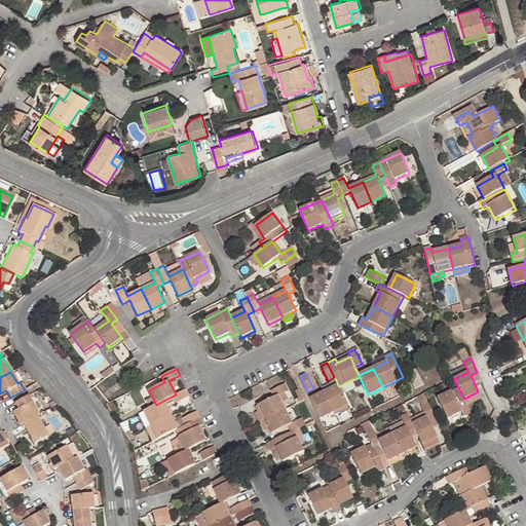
[(336,380),(322,386),(324,389),(325,392),(338,385),(336,380)]
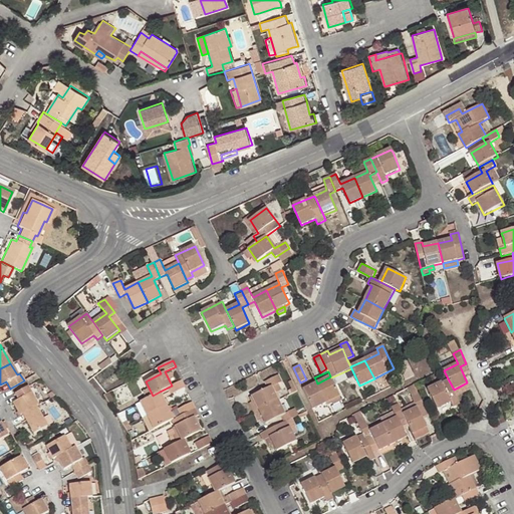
[(260,410),(279,400),(275,393),(272,387),(278,384),(282,381),(280,375),(265,382),(268,389),(253,397),(260,410)]
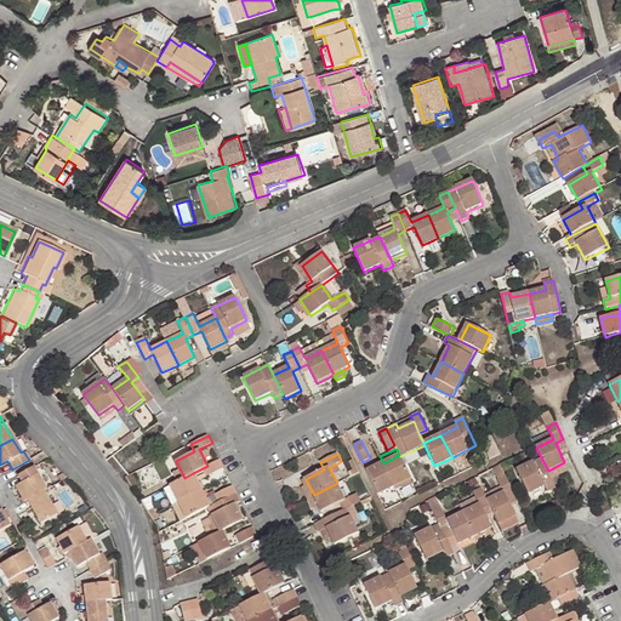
[(411,478),(400,456),(399,455),(383,463),(394,485),(411,478)]
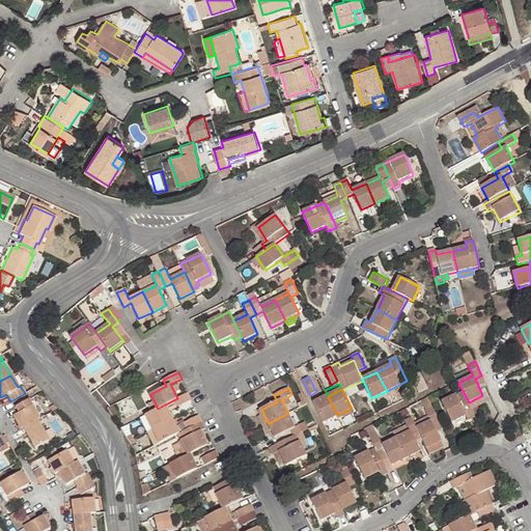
[(469,402),(463,391),(443,401),(452,421),(467,415),(469,419),(475,416),(469,402)]
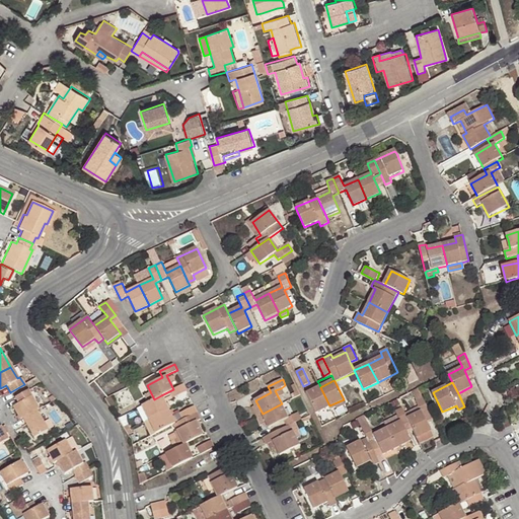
[(184,384),(173,389),(169,391),(172,397),(188,390),(184,384)]
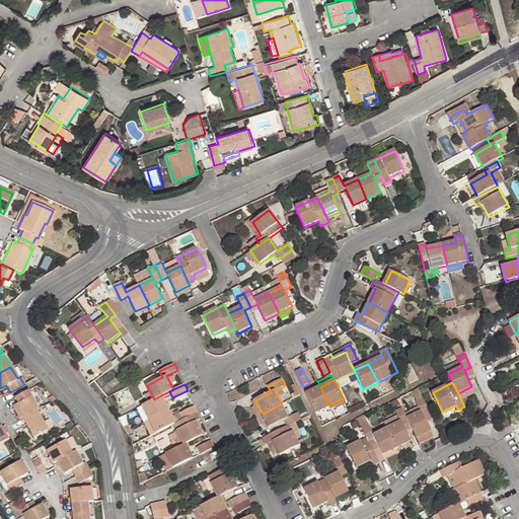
[(320,387),(319,384),(305,390),(307,393),(320,387)]
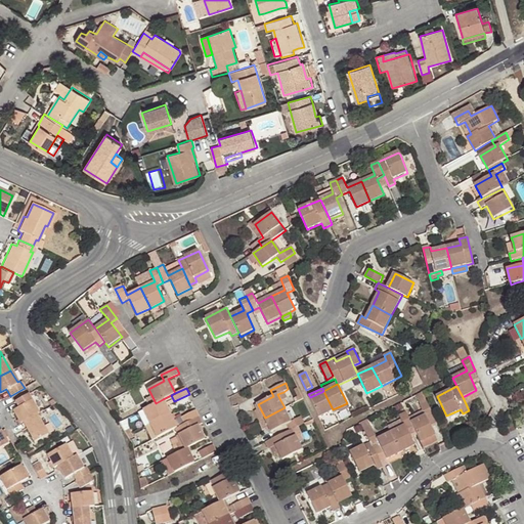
[(310,397),(319,417),(333,409),(323,391),(310,397)]
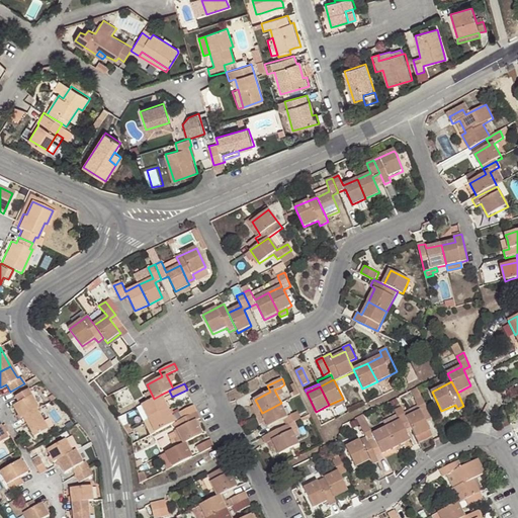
[(274,390),(277,396),(283,393),(280,387),(274,390)]
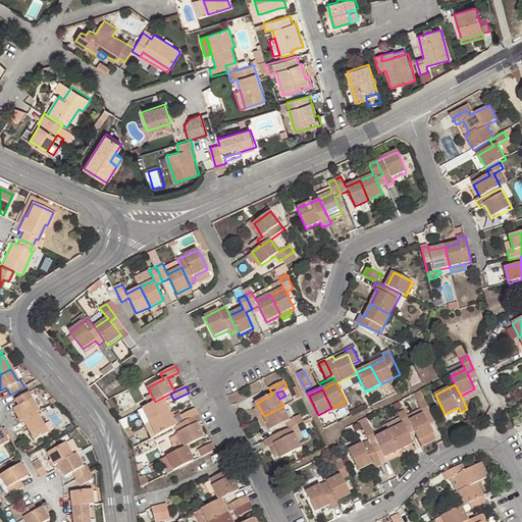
[(36,411),(39,410),(28,392),(14,400),(17,405),(11,409),(19,421),(21,420),(36,411)]
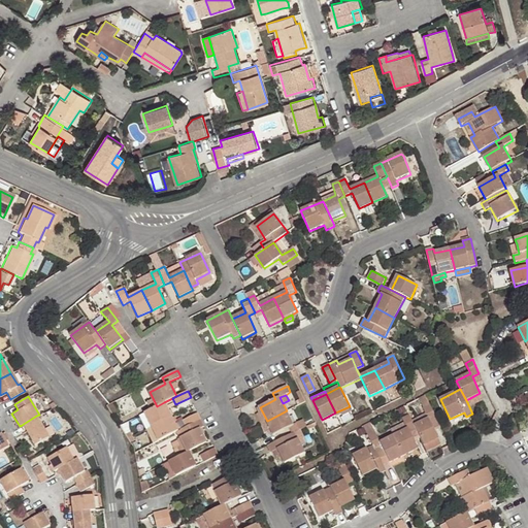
[(147,400),(152,408),(157,406),(153,398),(147,400)]
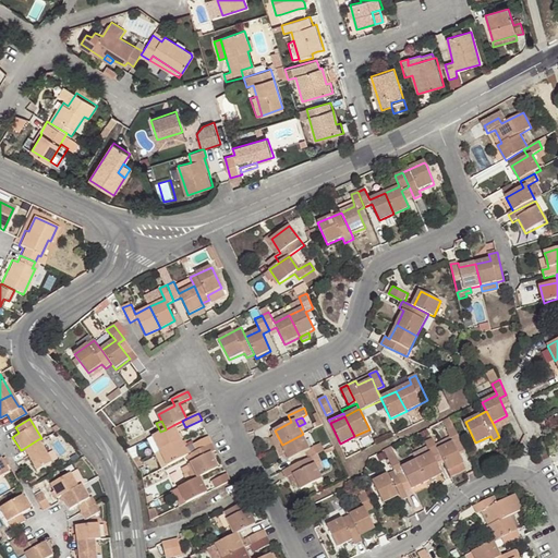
[(160,432),(154,435),(160,450),(181,440),(173,425),(166,429),(160,432)]
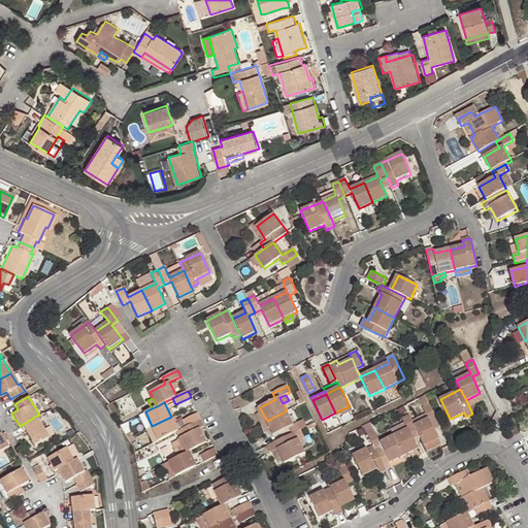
[(418,429),(425,444),(438,437),(432,422),(437,419),(430,403),(425,406),(428,414),(429,419),(416,425),(418,429)]
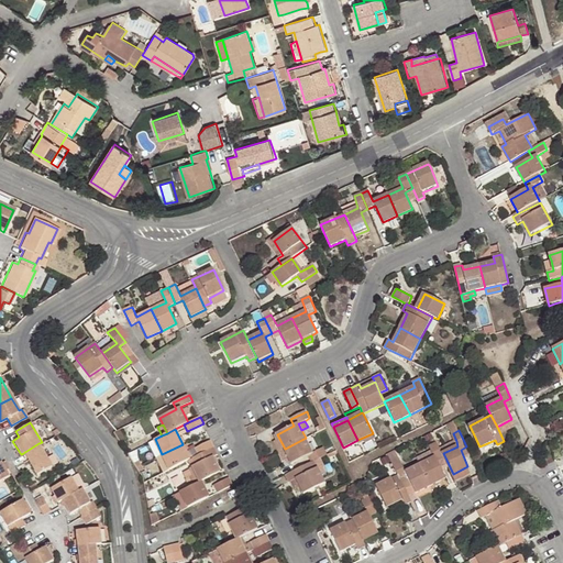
[(366,443),(375,439),(373,433),(357,440),(360,443),(365,441),(366,443)]
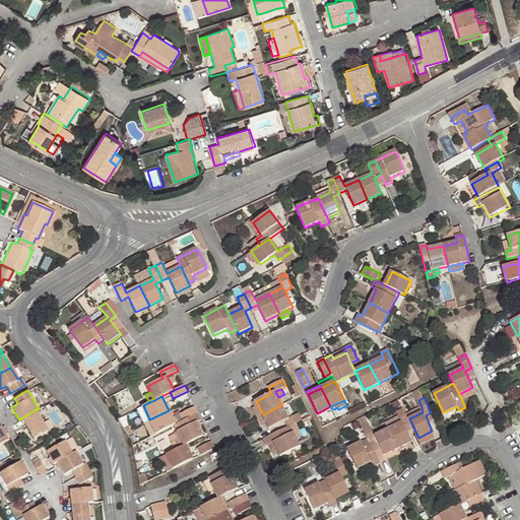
[(256,418),(263,414),(256,401),(254,402),(255,406),(251,408),(256,418)]
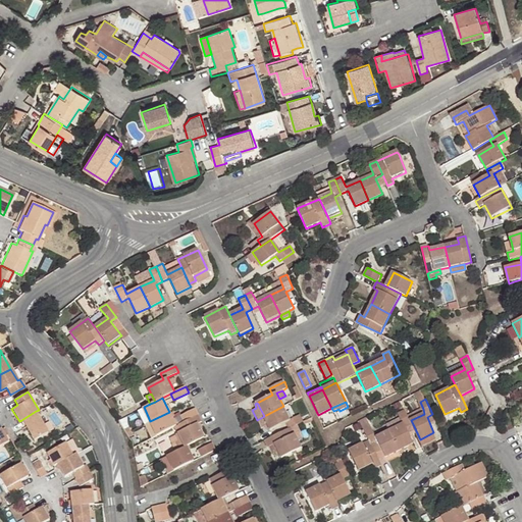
[(290,420),(283,406),(264,416),(270,430),(285,422),(289,428),(292,428),(304,422),(301,415),(290,420)]
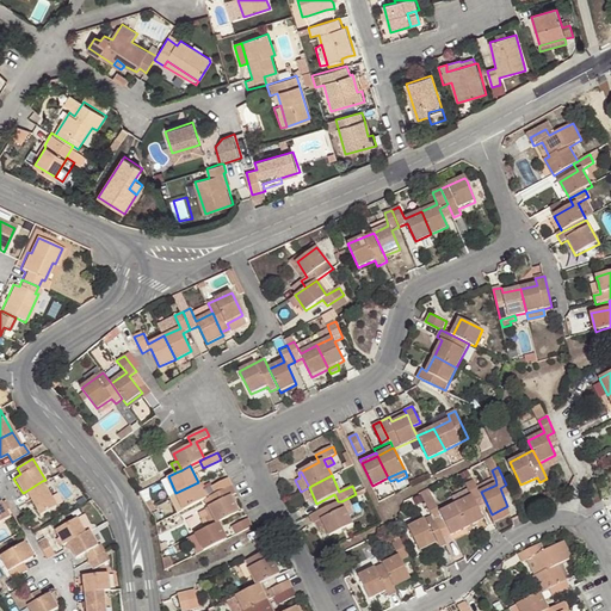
[(211,486),(215,494),(233,485),(229,477),(211,486)]
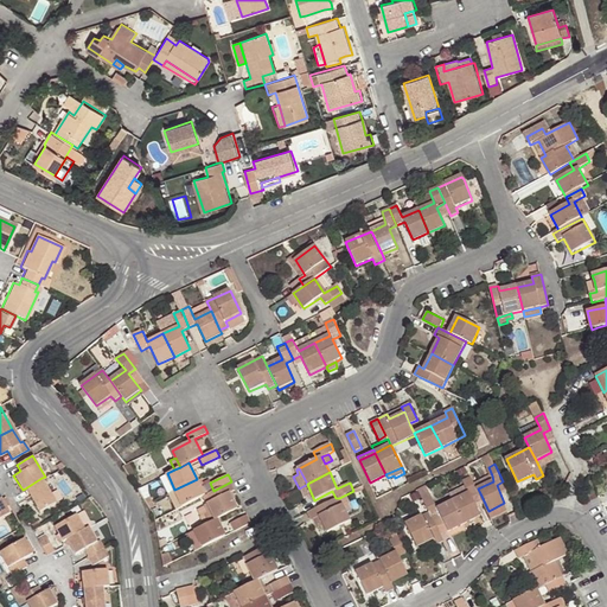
[(470,492),(454,500),(465,523),(480,516),(473,497),(480,493),(478,489),(474,483),(471,475),(464,480),(470,492)]
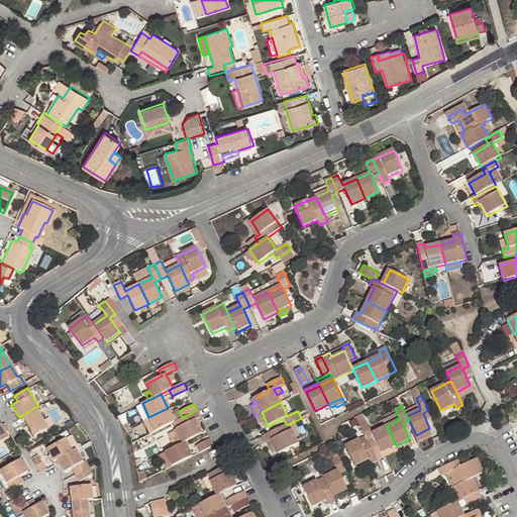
[(419,405),(404,411),(407,416),(420,410),(419,405)]
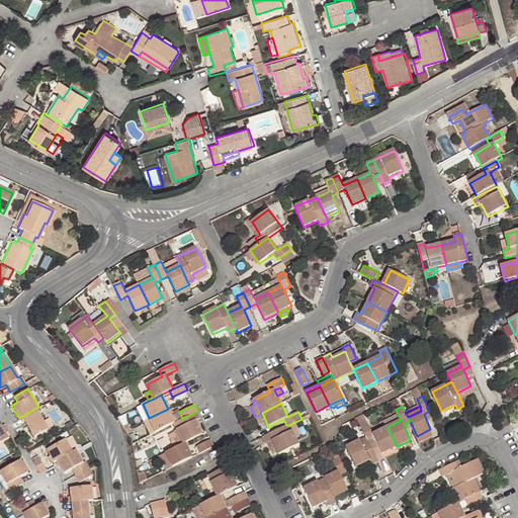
[(47,428),(35,408),(21,417),(33,435),(47,428)]
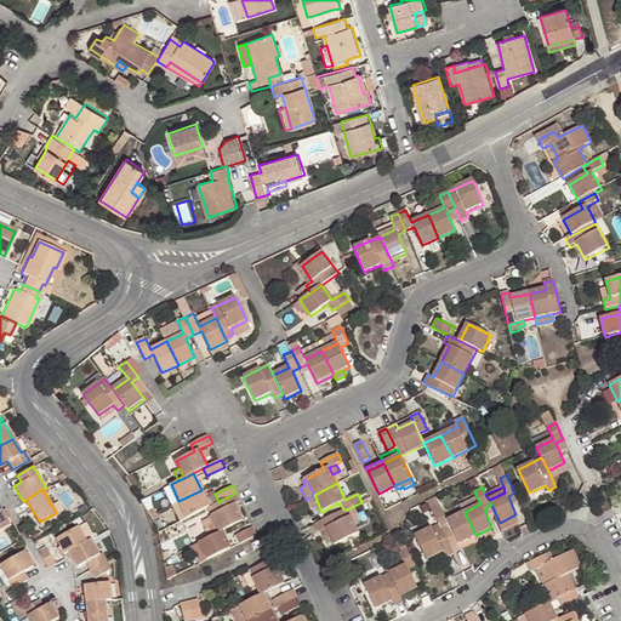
[(201,490),(178,501),(187,518),(208,507),(210,506),(201,490)]
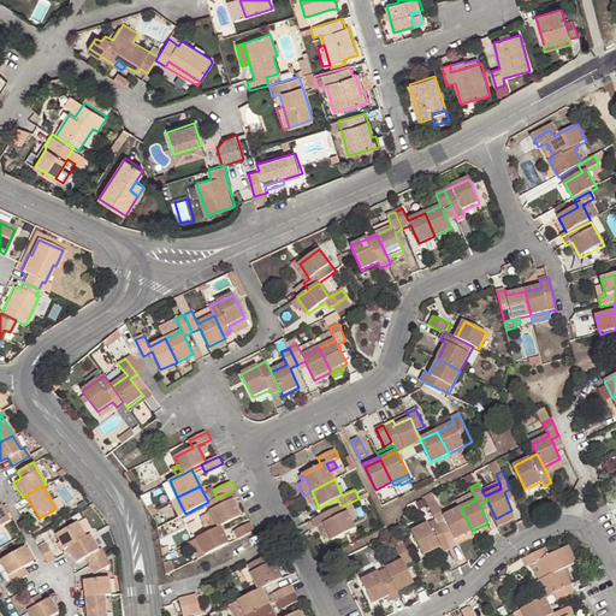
[(217,498),(208,502),(206,503),(218,527),(220,526),(225,523),(242,516),(234,499),(240,497),(235,489),(217,498)]
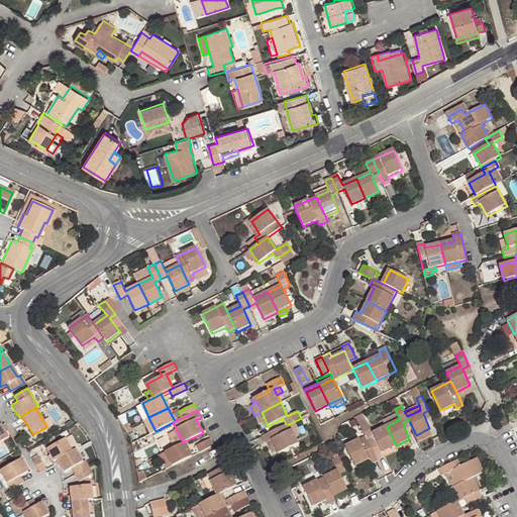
[(268,426),(262,412),(254,416),(259,424),(262,423),(265,427),(268,426)]
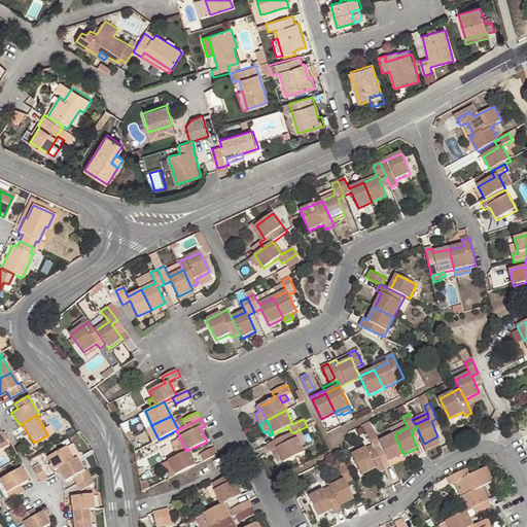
[(371,422),(363,425),(374,445),(375,449),(382,446),(389,460),(403,454),(394,434),(380,442),(371,422)]
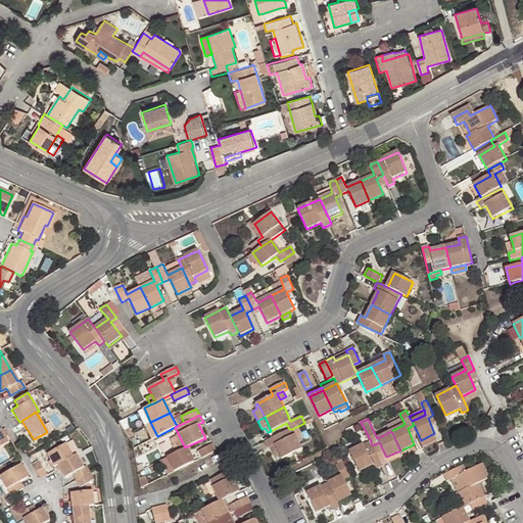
[(150,422),(146,424),(153,438),(157,436),(150,422)]
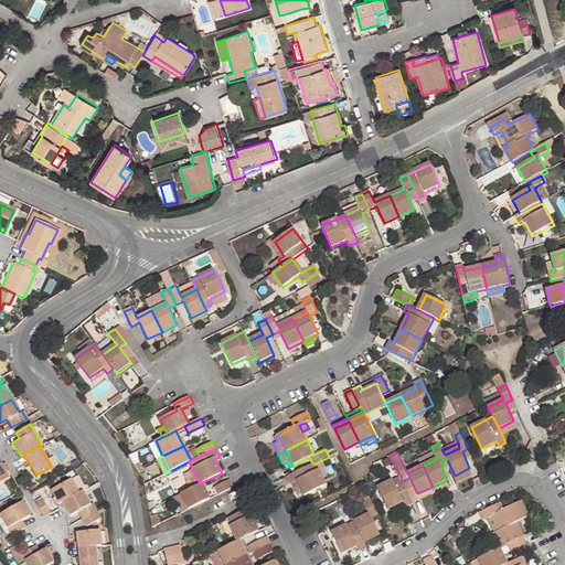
[(312,464),(289,477),(292,483),(298,482),(301,489),(305,497),(327,486),(316,464),(312,464)]
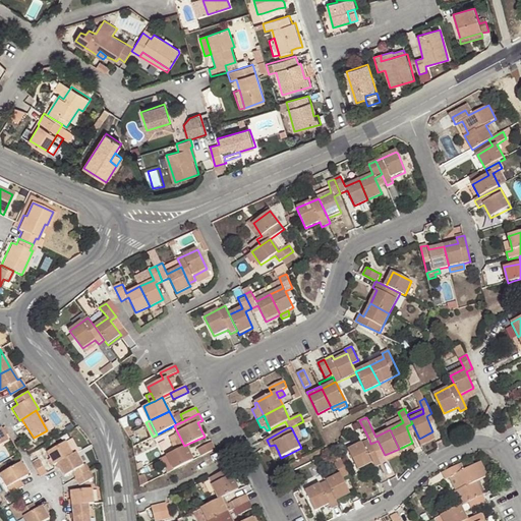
[(373,466),(381,463),(370,444),(369,440),(349,450),(358,469),(372,463),(373,466)]
